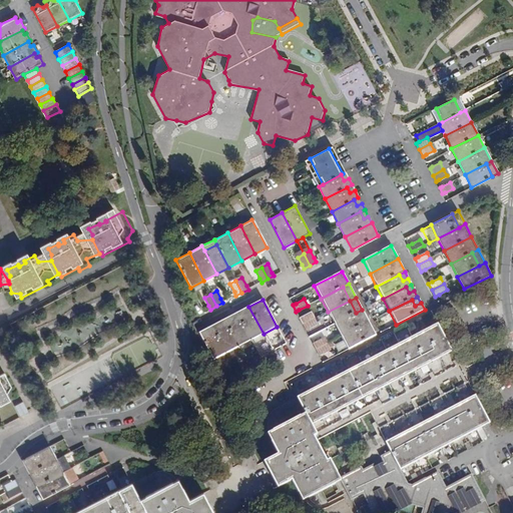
[(356,313),(350,301),(328,312),(334,325),(356,313)]
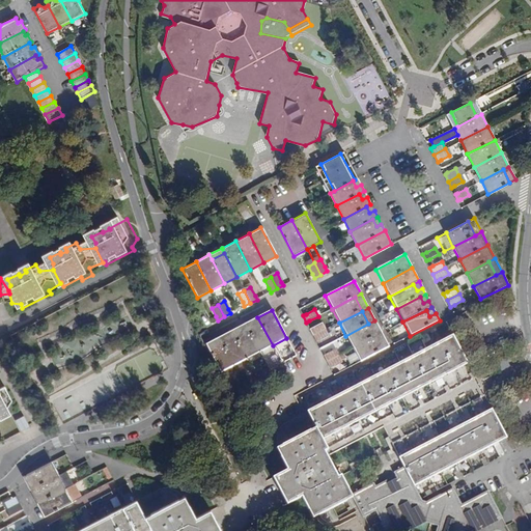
[(246,324),(248,329),(260,352),(273,345),(257,317),(246,324)]
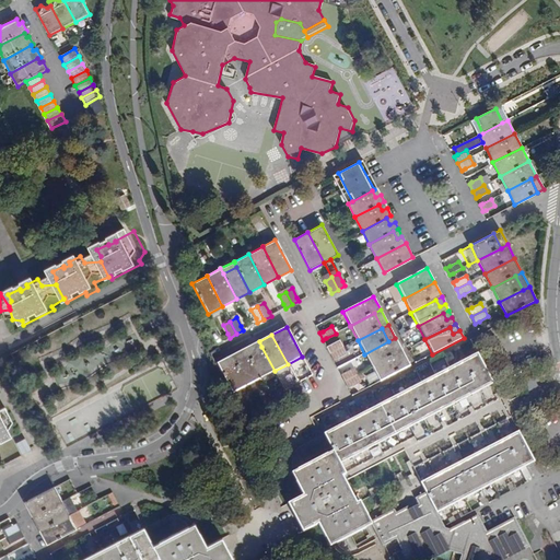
[(395,338),(388,341),(364,354),(371,368),(403,351),(395,338)]
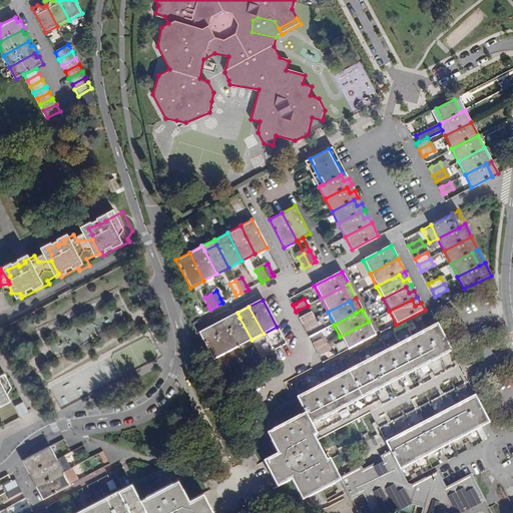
[(303,325),(315,319),(311,312),(302,316),(299,318),(303,325)]
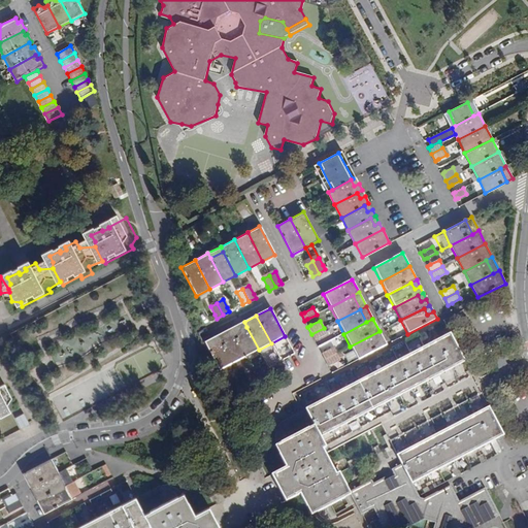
[(240,330),(246,327),(244,322),(237,325),(240,330)]
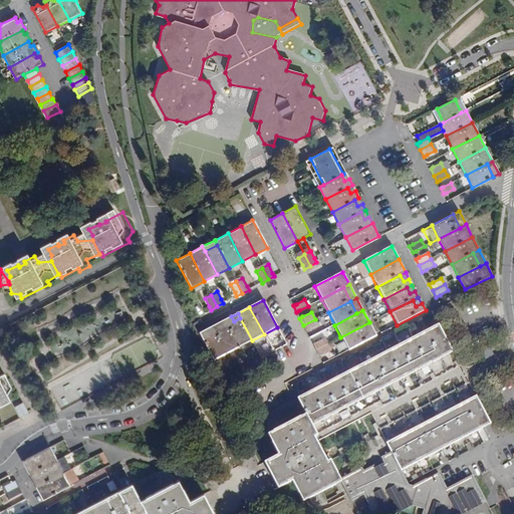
[(231,316),(225,320),(239,347),(252,340),(240,318),(234,321),(231,316)]
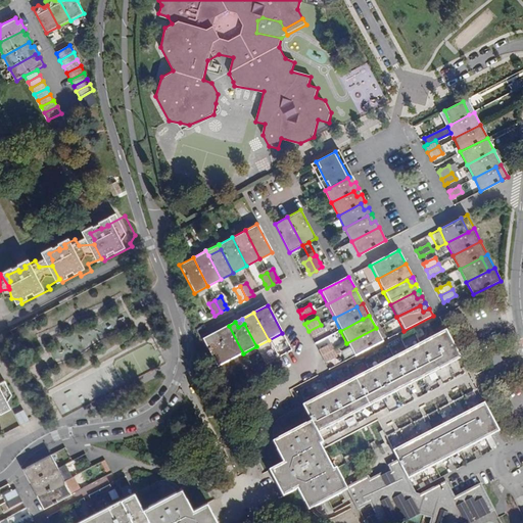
[(324,331),(321,325),(308,331),(312,337),(316,335),(324,331)]
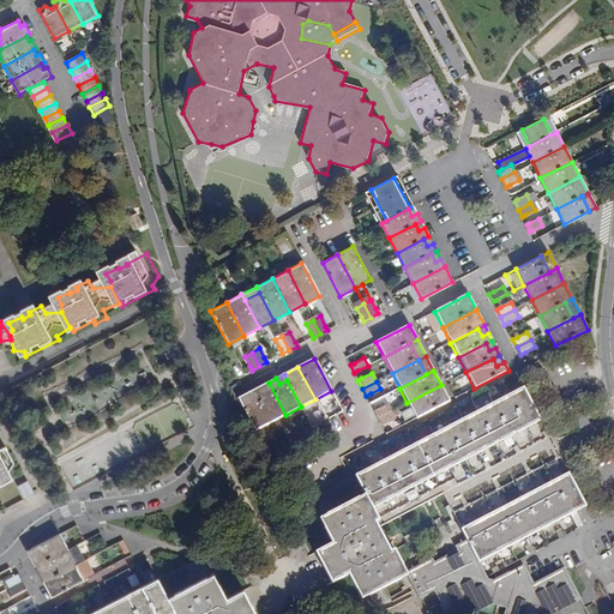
[(271,423),(286,415),(269,383),(253,390),(271,423)]
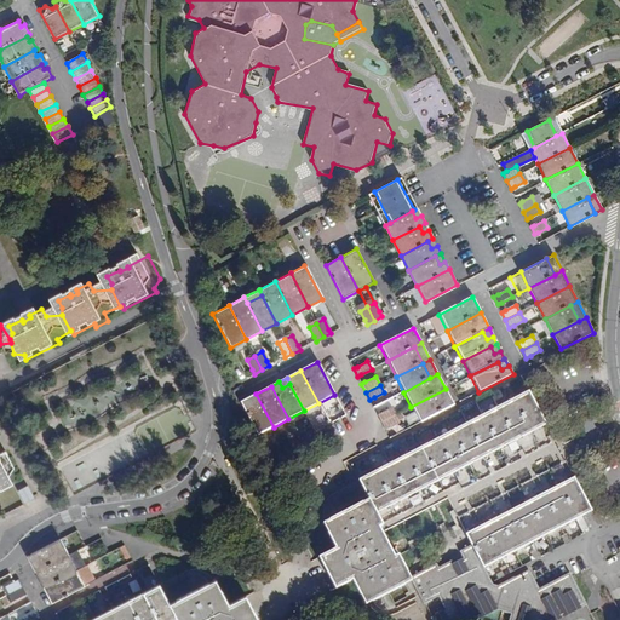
[(446,389),(411,407),(419,423),(453,405),(446,389)]
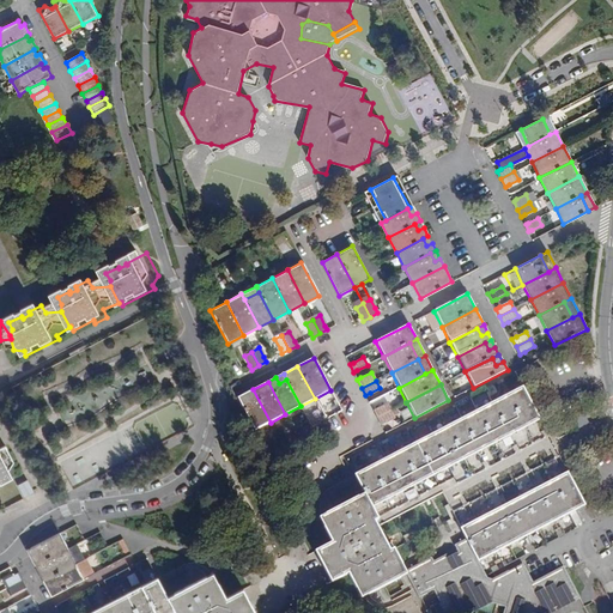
[(533,407),(523,388),(356,475),(366,496),(328,516),(332,523),(326,527),(334,544),(319,552),(327,568),(335,583),(352,575),(359,588),(365,584),(371,596),(402,580),(396,569),(405,564),(398,550),(394,551),(387,536),(378,522),(382,520),(375,507),(540,420),(533,407)]
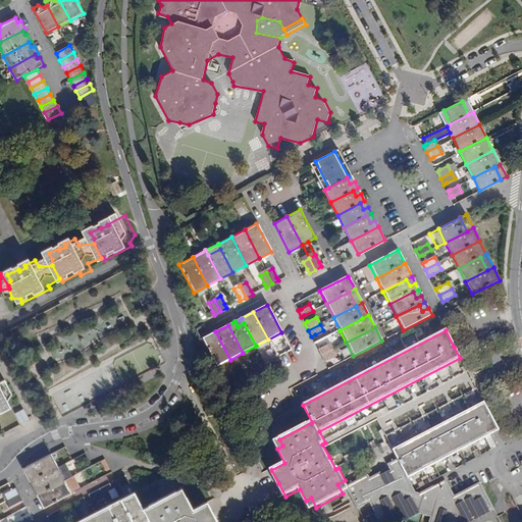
[(217,366),(230,360),(215,331),(203,338),(217,366)]
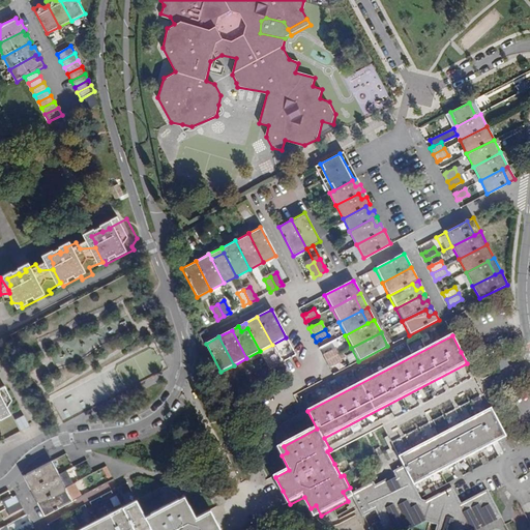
[(326,361),(339,355),(334,349),(326,353),(323,355),(326,361)]
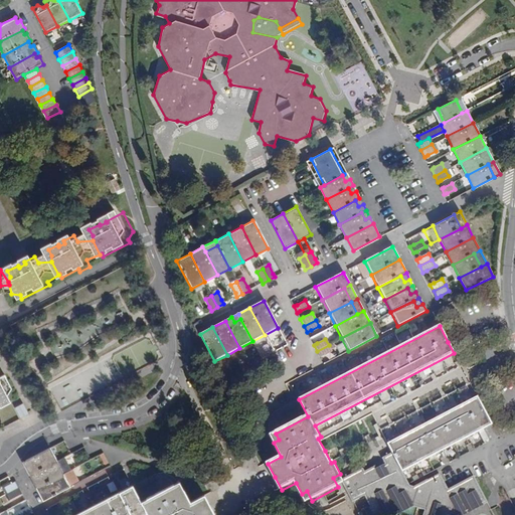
[(332,351),(329,345),(317,351),(320,358),(324,356),(332,351)]
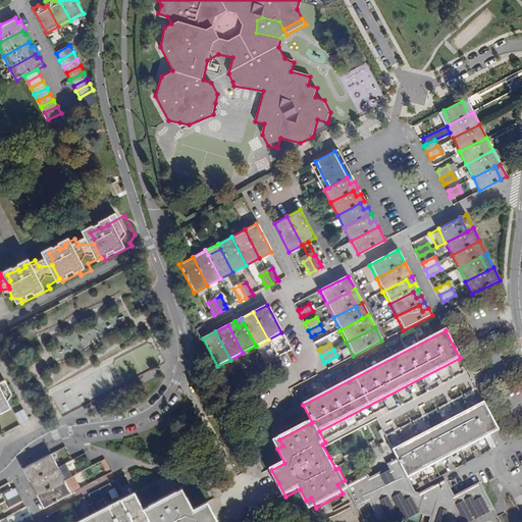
[(0,415),(15,408),(12,403),(17,396),(10,382),(4,385),(0,377),(0,371),(4,369),(0,361),(0,415)]
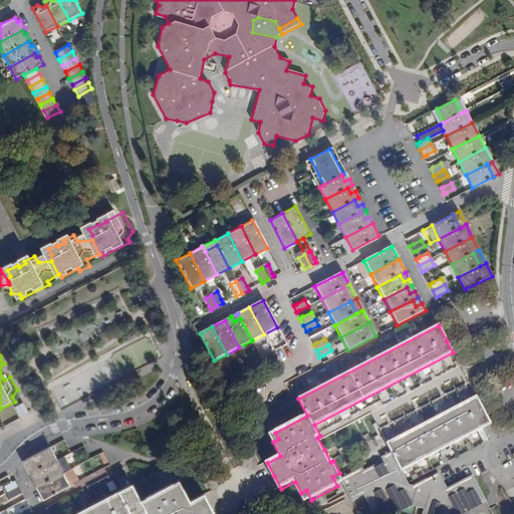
[(256,397),(251,388),(246,391),(251,400),(256,397)]
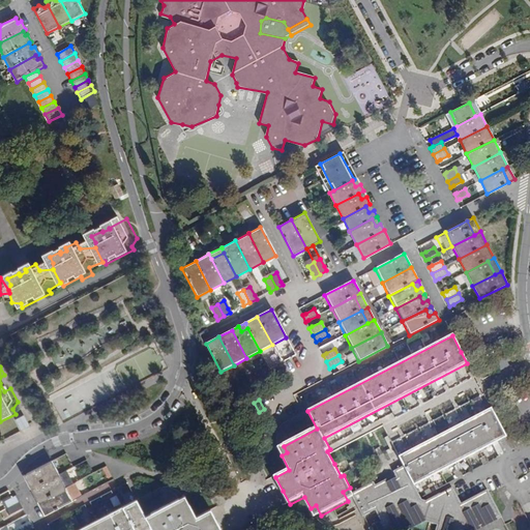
[(404,467),(414,487),(492,444),(486,432),(500,424),(498,420),(492,408),(399,458),(404,467)]
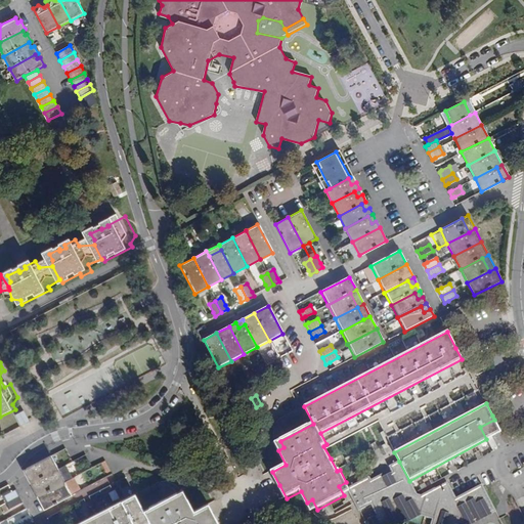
[(20,425),(29,421),(25,410),(15,413),(20,425)]
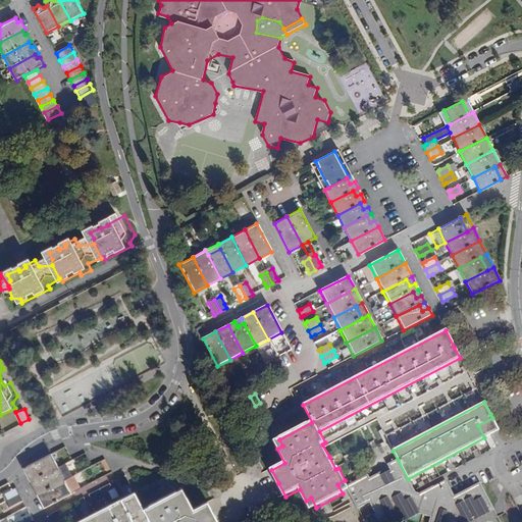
[(478,425),(484,437),(486,436),(499,430),(492,418),(478,425)]
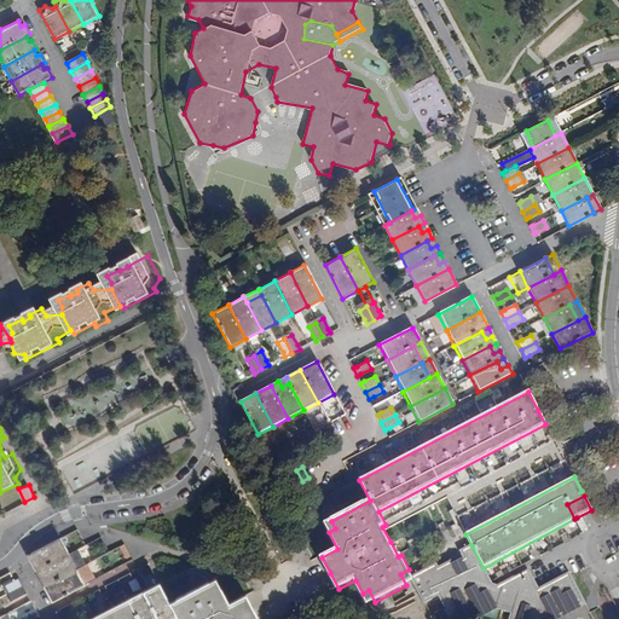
[(325,525),(329,532),(335,528),(331,521),(325,525)]
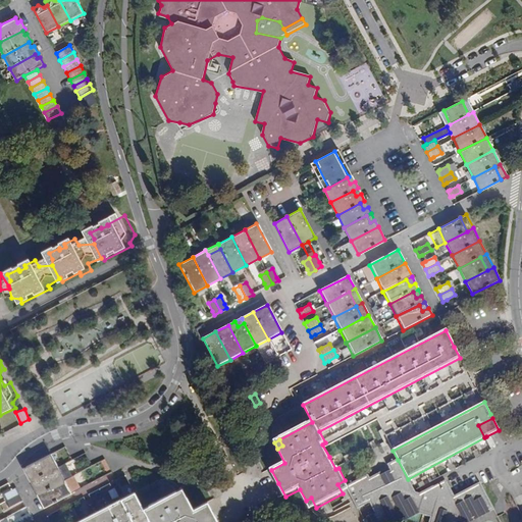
[(29,481),(57,466),(50,454),(22,469),(29,481)]
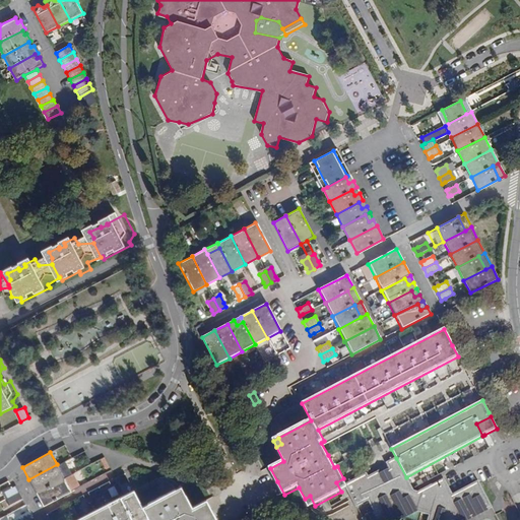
[(413,490),(406,477),(396,458),(386,463),(390,468),(381,473),(379,470),(369,476),(367,473),(346,484),(348,488),(356,508),(370,502),(375,512),(363,519),(398,519),(417,510),(430,514),(428,519),(470,519),(493,509),(479,483),(478,481),(453,495),(444,477),(418,492),(413,491),(413,490)]
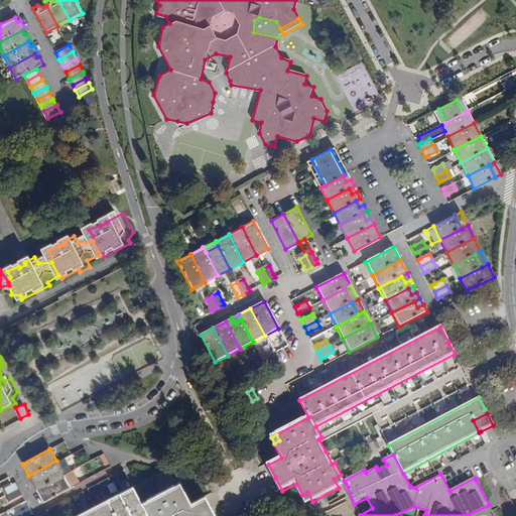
[(56,461),(62,473),(70,470),(62,458),(56,461)]
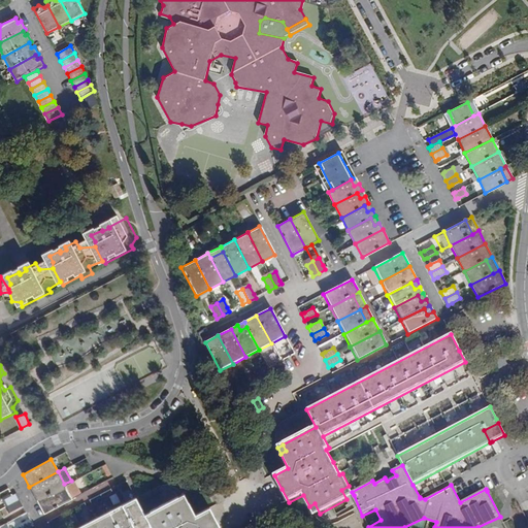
[(58,471),(29,487),(36,499),(64,484),(58,471)]
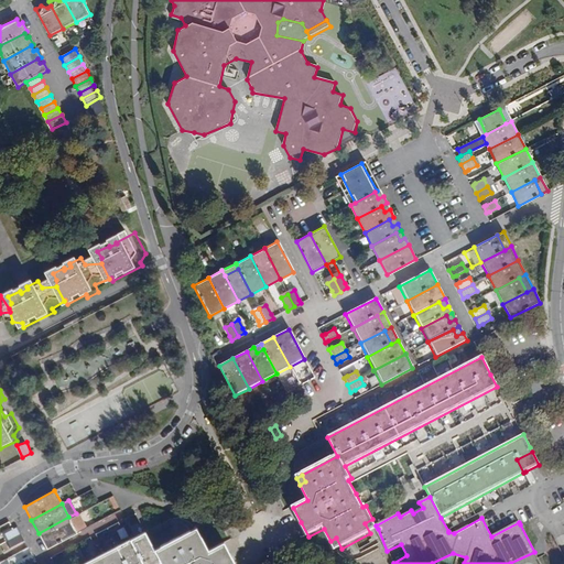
[(76,513),(68,517),(39,533),(46,548),(84,528),(76,513)]
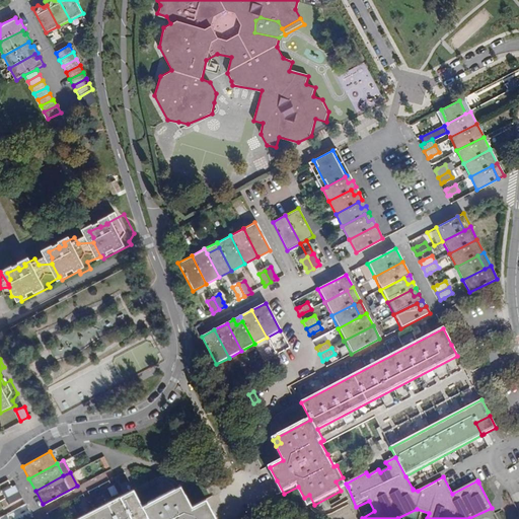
[(336,482),(341,491),(348,487),(346,484),(343,477),(336,482)]
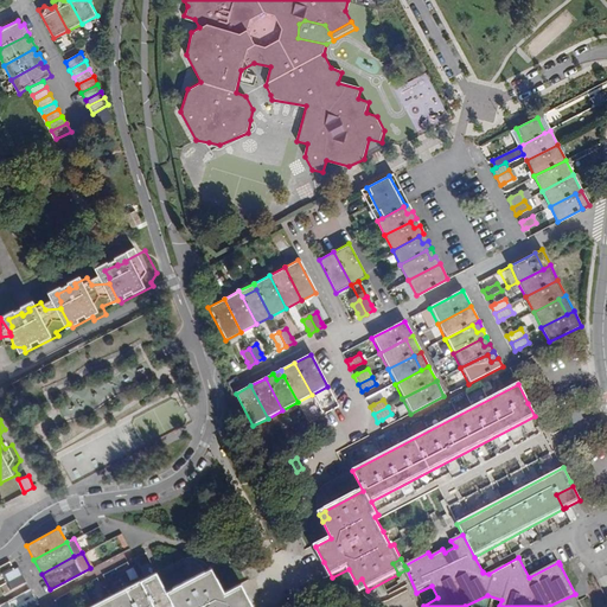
[(6,580),(20,573),(16,566),(12,568),(2,574),(6,580)]
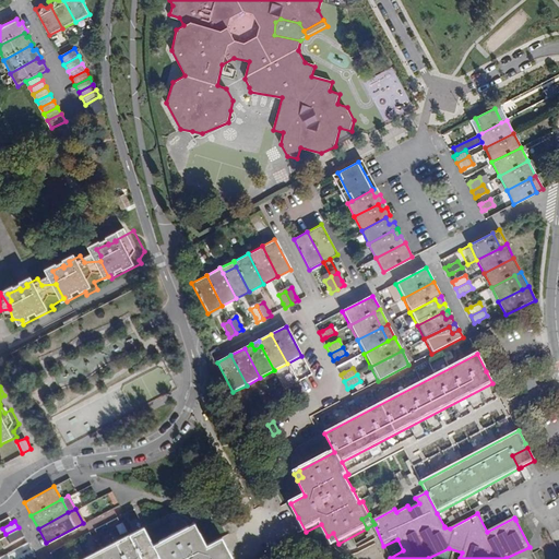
[(188,527),(192,536),(199,533),(194,524),(188,527)]
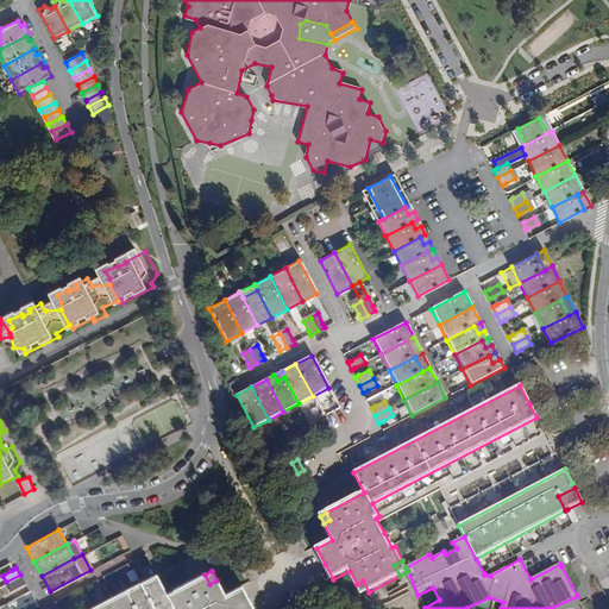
[(89,608),(256,608),(257,608),(244,585),(225,595),(217,581),(209,584),(205,575),(169,594),(158,573),(89,608)]
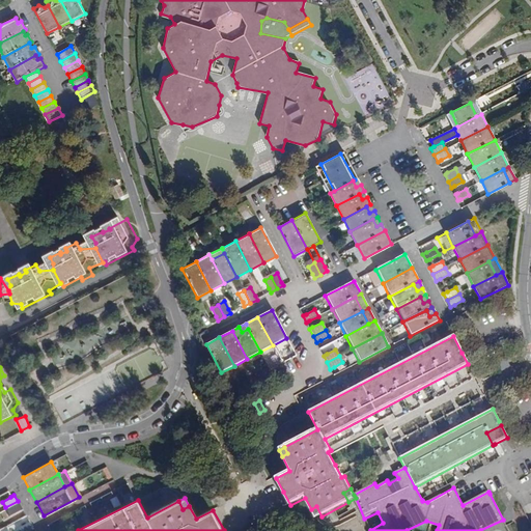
[(21,508),(18,501),(5,507),(9,515),(18,510),(21,508)]
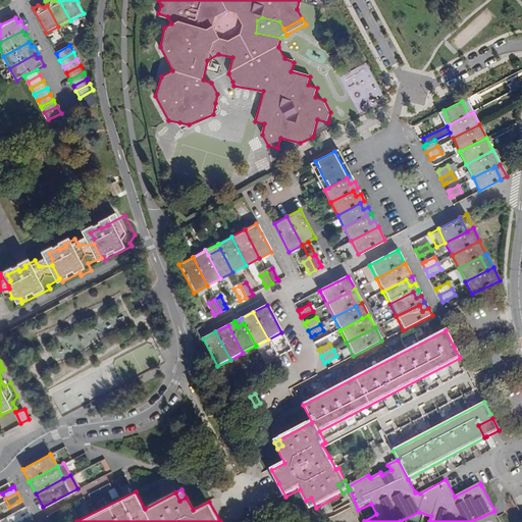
[(306,501),(311,510),(316,508),(311,498),(306,501)]
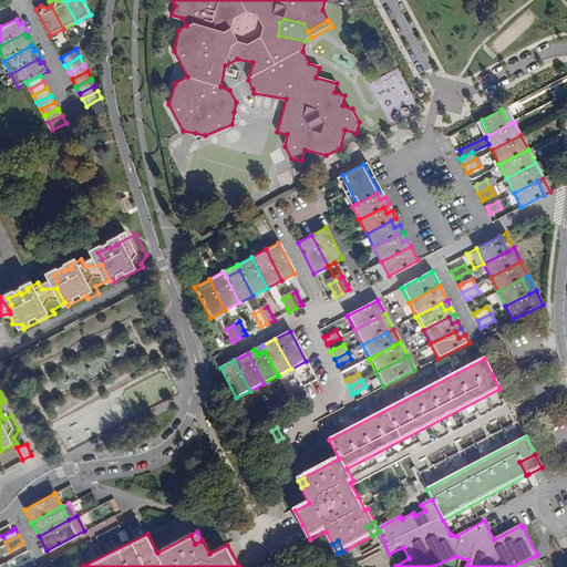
[(28,566),(33,564),(30,557),(26,559),(18,564),(19,566),(28,566)]
